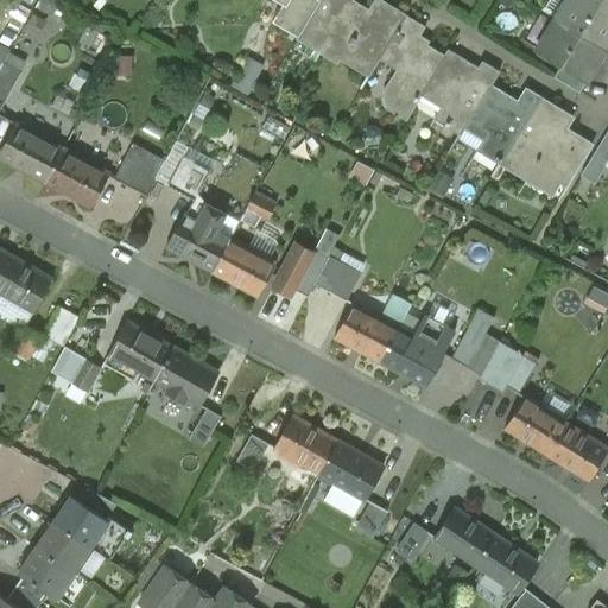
[(302,32),(321,1),(317,0),(287,0),(286,5),(284,4),(272,23),(298,38),(302,32)]
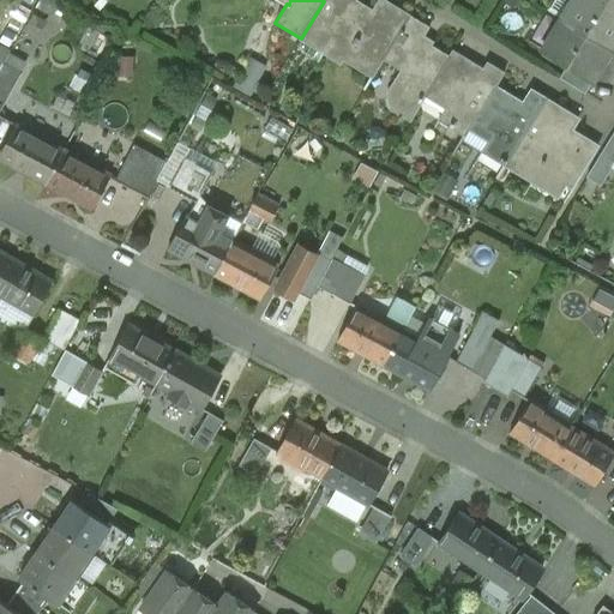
[(324,0),(324,1),(305,32),(374,74),(383,60),(410,16),(385,0),(378,0),(368,17),(353,7),(356,0),(324,0)]
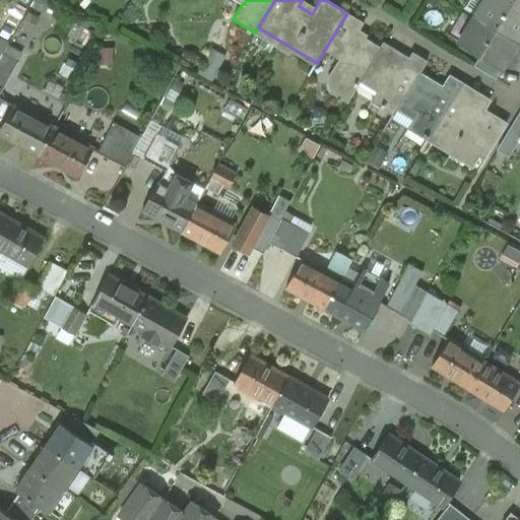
[(488,0),(478,17),(518,42),(519,39),(519,6),(509,0),(488,0)]
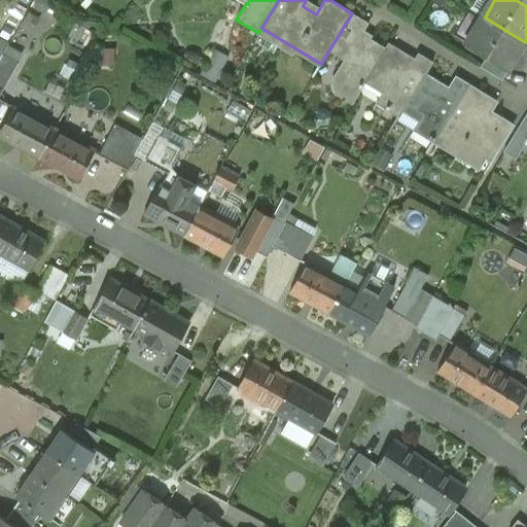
[(370,24),(352,13),(328,51),(344,61),(331,80),(335,95),(351,105),(364,82),(386,48),(362,34),(370,24)]
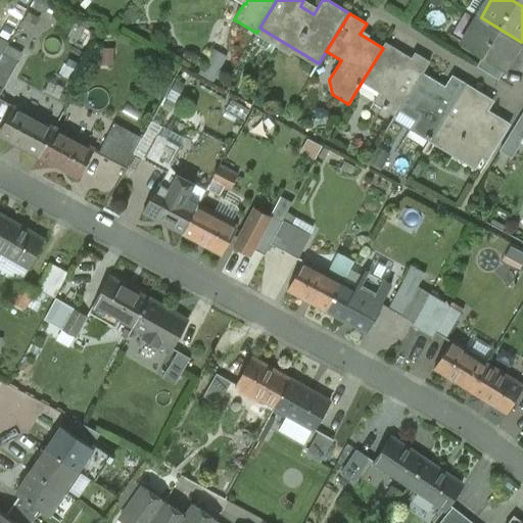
[(505,69),(521,42),(481,17),(478,16),(462,43),(505,69)]
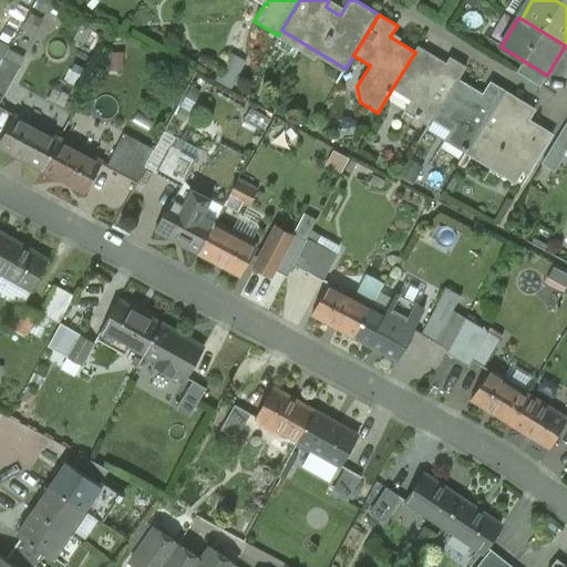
[(0,103),(24,52),(0,40),(0,103)]
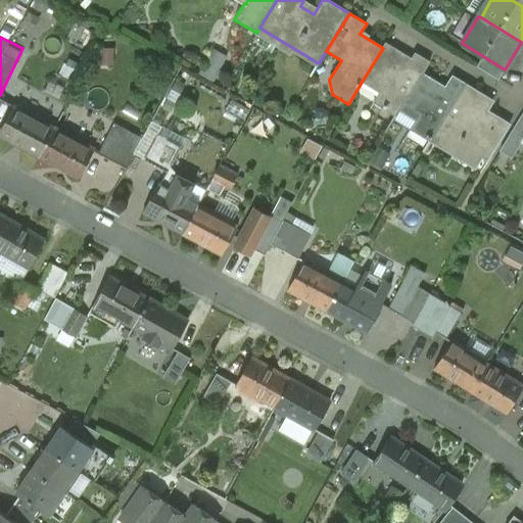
[(412,59),(386,43),(383,48),(362,82),(380,93),(374,103),(396,116),(405,102),(423,74),(430,61),(415,53),(412,59)]
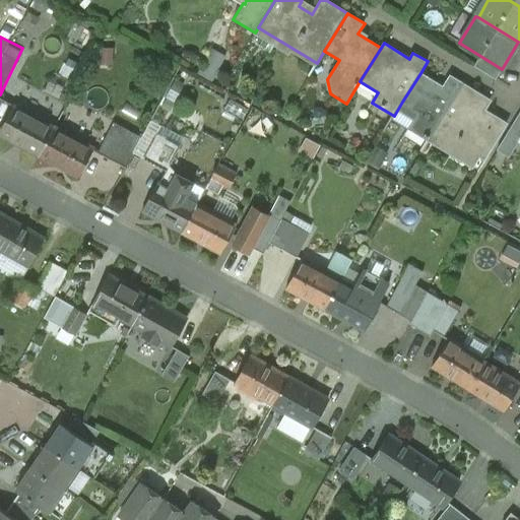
[(212,79),(223,54),(209,47),(197,72),(212,79)]
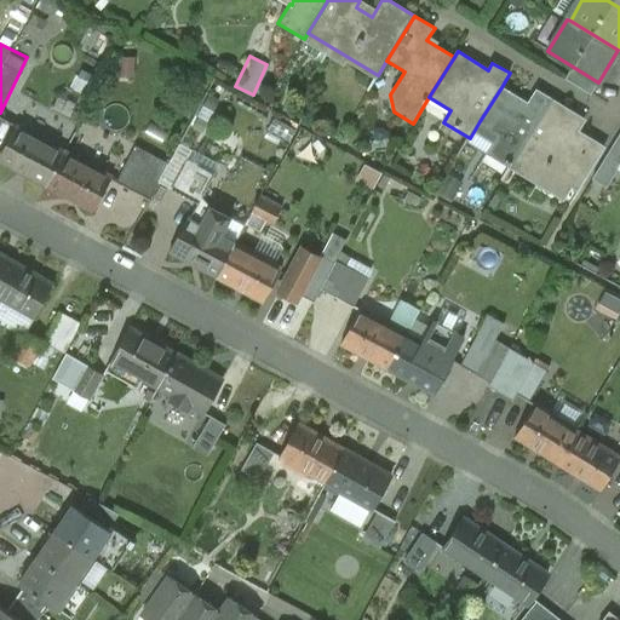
[(528,103),(501,87),(480,121),(499,135),(487,155),(509,168),(512,164),(552,99),(535,90),(528,103)]
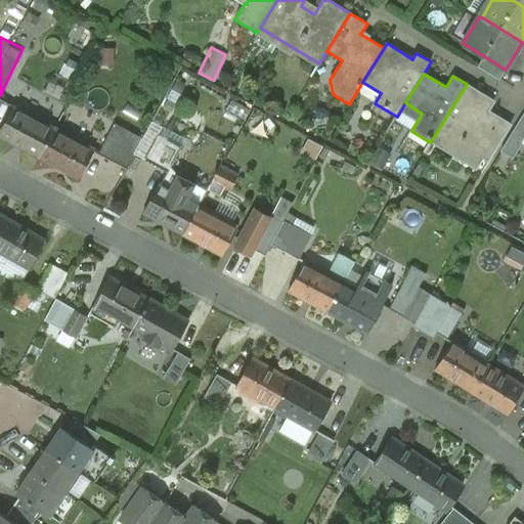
[(490,98),(467,84),(433,138),(457,153),(463,145),(478,156),(482,149),(481,148),(497,121),(482,112),(490,98)]
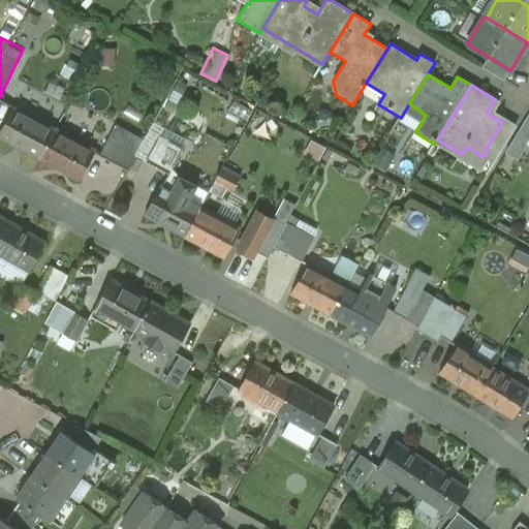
[(0,138),(39,159),(55,129),(14,109),(0,135),(0,138)]
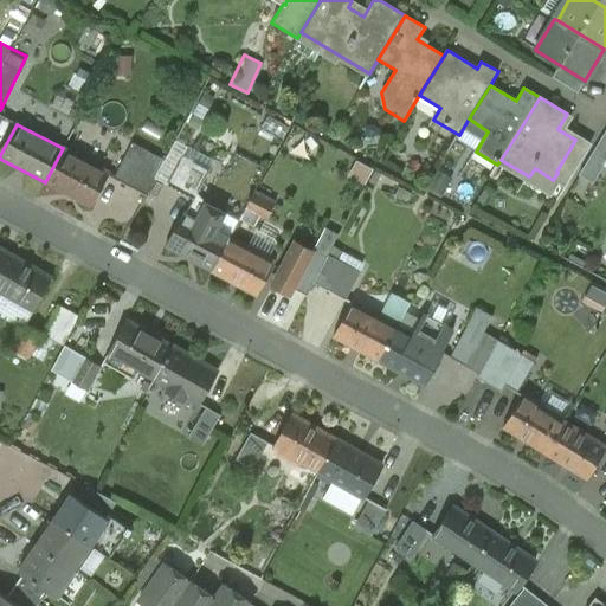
[(605,130),(579,175),(593,185),(605,162),(605,130)]
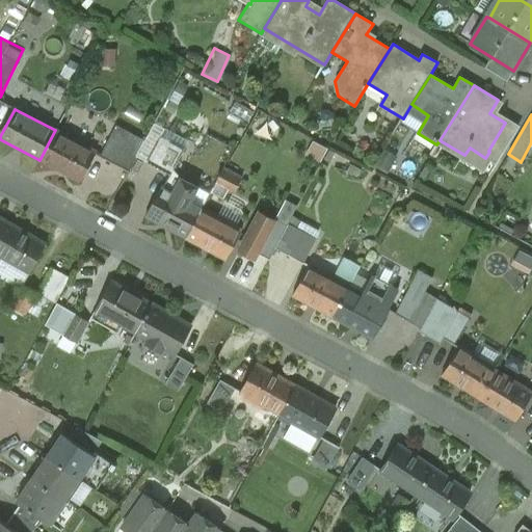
[(116,123),(99,152),(127,168),(144,139),(116,123)]
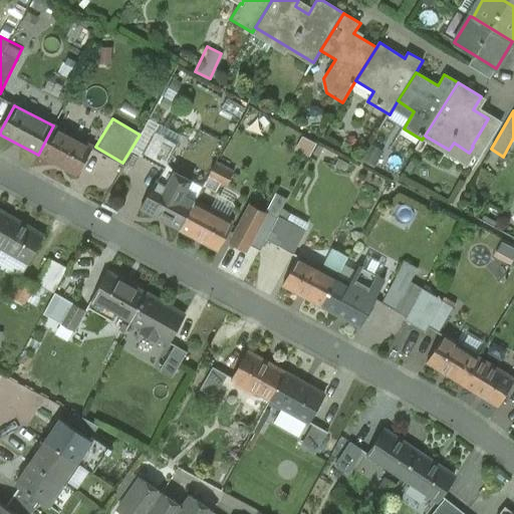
[(484,153),(500,125),(488,118),(472,146),(473,147),(484,153)]
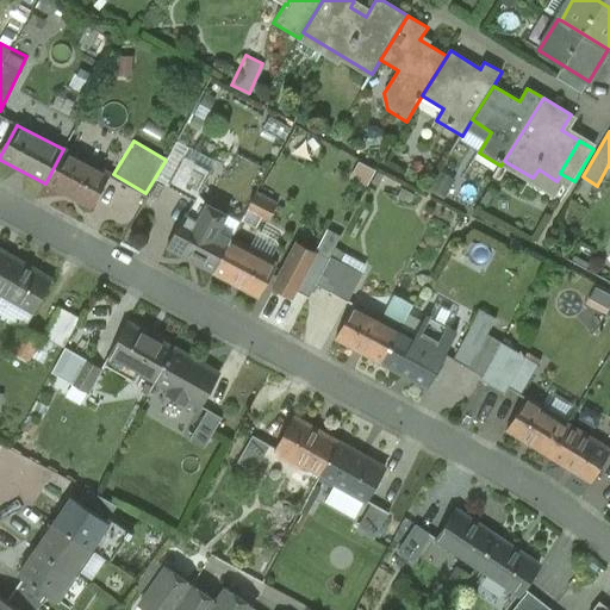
[(200,194),(213,157),(186,147),(173,185),(200,194)]
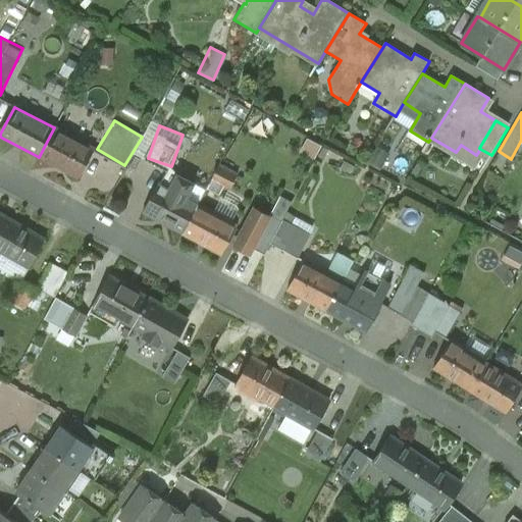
[(79,178),(94,149),(54,127),(39,157),(79,178)]
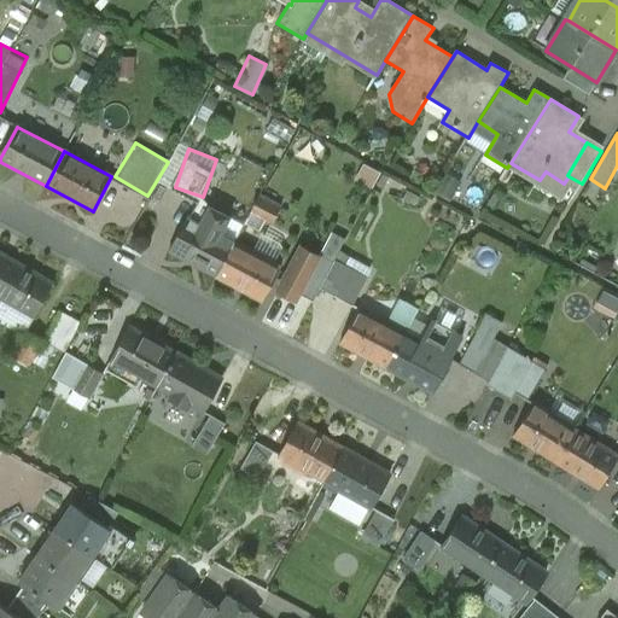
[(215,278),(234,243),(221,235),(231,217),(209,207),(208,209),(197,203),(190,219),(187,217),(168,252),(215,278)]
